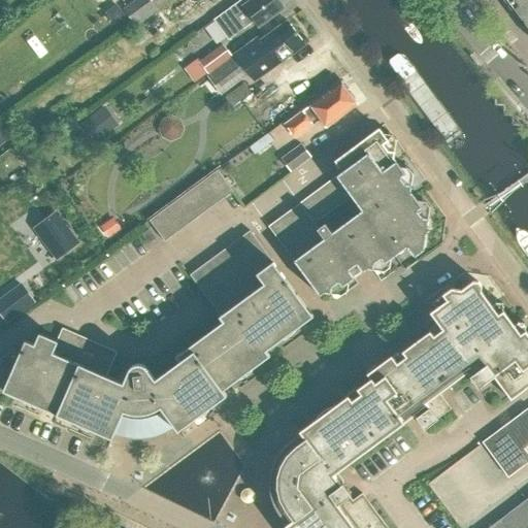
[(140,0),(125,11),(134,25),(157,8),(156,7),(165,0),(140,0)]
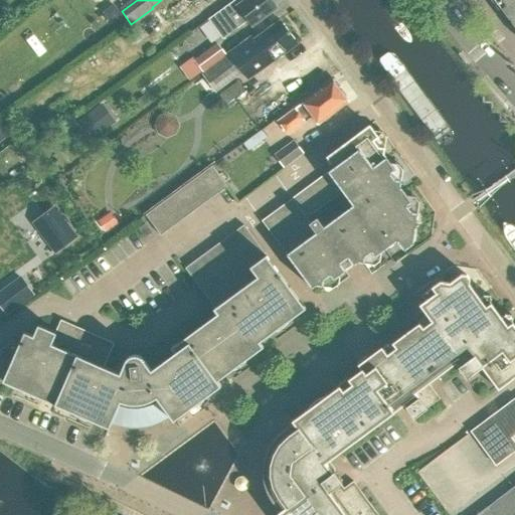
[(278,7),(272,0),(232,0),(209,18),(224,38),(249,19),(253,24),(278,7)]
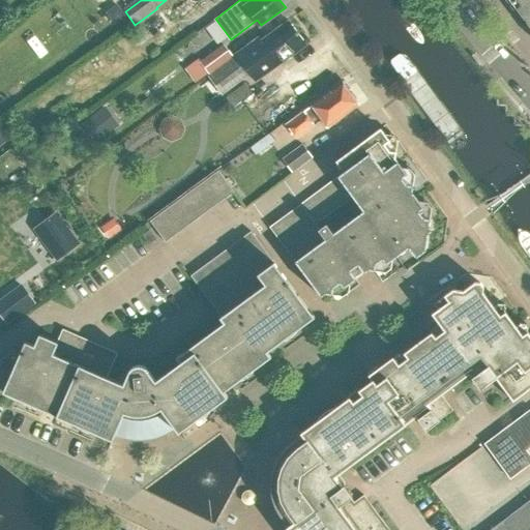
[(529,0),(508,0),(529,28),(529,0)]
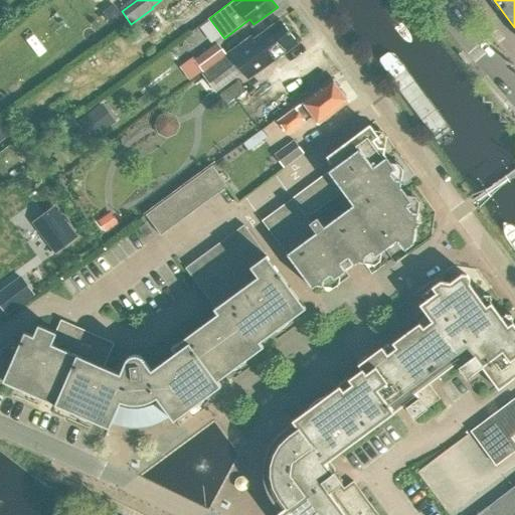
[(111,24),(122,15),(114,4),(103,12),(111,24)]
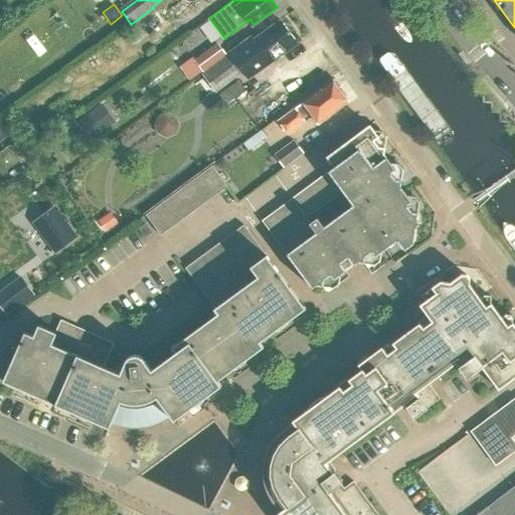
[(281,20),(253,40),(250,37),(230,52),(249,78),(298,42),(281,20)]
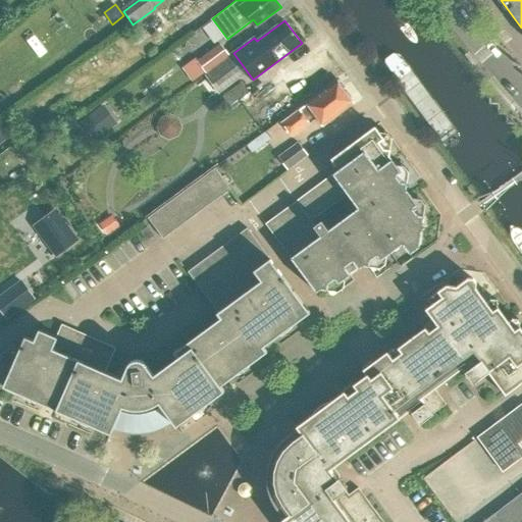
[(220,43),(197,61),(206,73),(229,56),(220,43)]
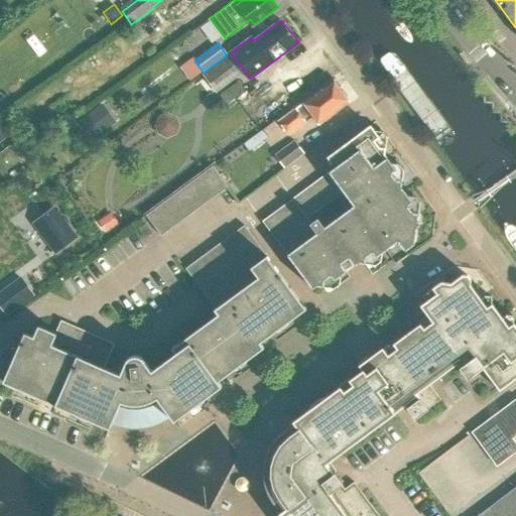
[(228,54),(202,75),(216,93),(242,74),(228,54)]
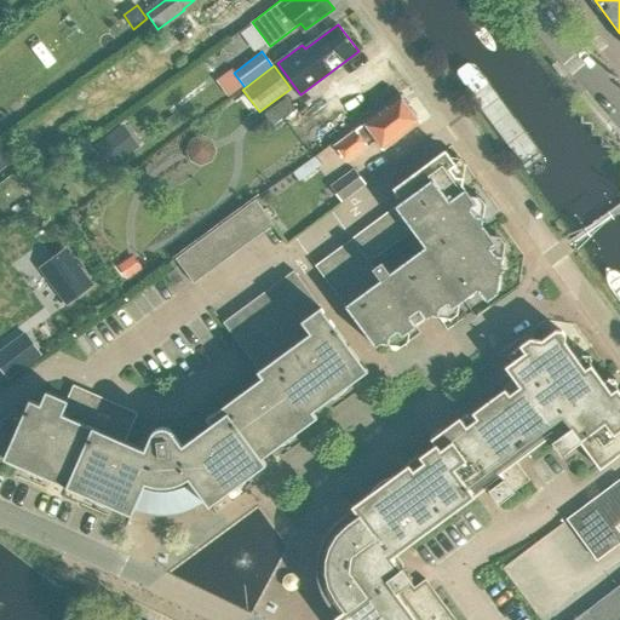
[(419,122),(418,121),(418,115),(412,108),(409,109),(406,104),(408,103),(402,95),(336,144),(348,161),(377,139),(384,148),(419,122)]
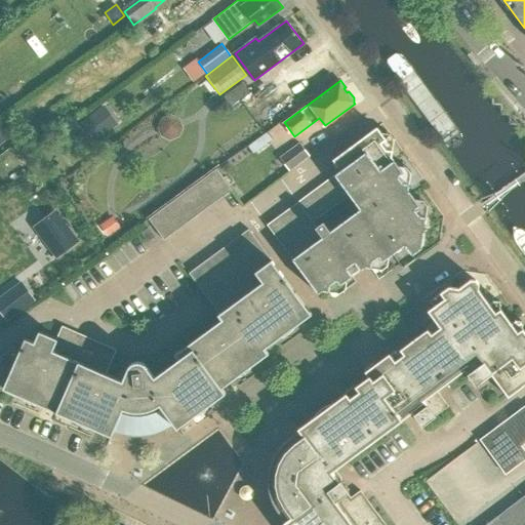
[(139,102),(144,108),(151,105),(147,97),(139,102)]
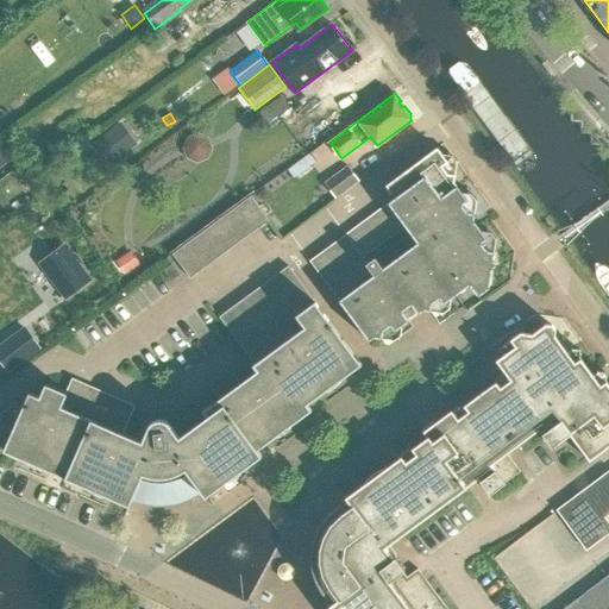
[(110,164),(137,144),(120,123),(94,143),(110,164)]
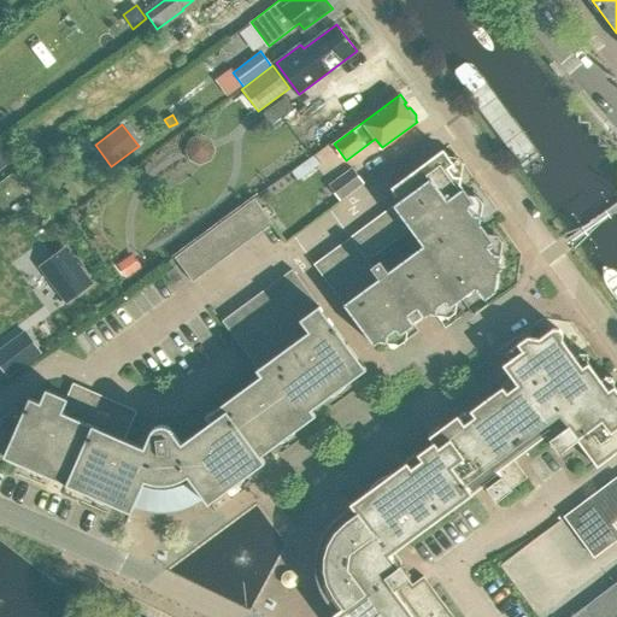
[(316,152),(328,144),(321,134),(309,142),(316,152)]
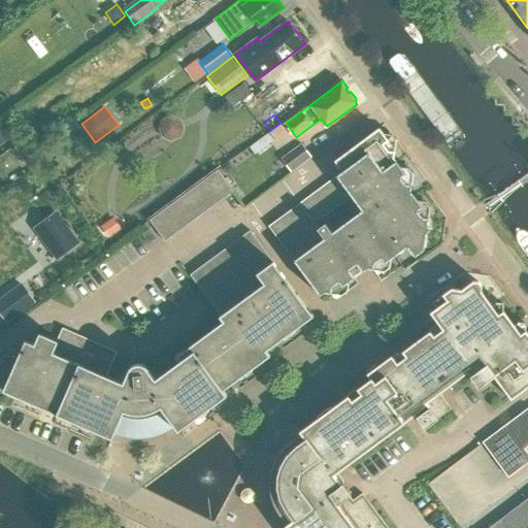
[(182,128),(178,120),(170,116),(162,120),(159,128),(162,136),(170,139),(178,136),(182,128)]
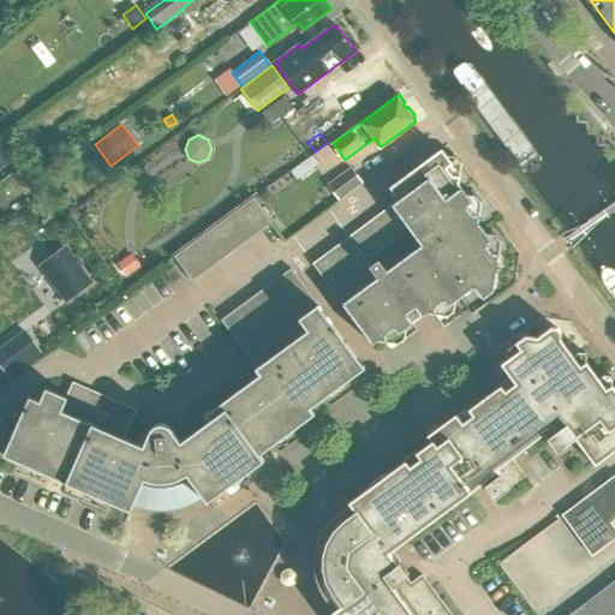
[(497,262),(499,255),(491,254),(485,245),(491,242),(487,234),(478,224),(478,216),(471,215),(466,207),(471,203),(466,196),(458,185),(459,177),(452,177),(446,168),(452,163),(447,157),(441,149),(389,187),(399,199),(392,206),(408,228),(422,245),(387,270),(378,260),(370,266),(366,260),(348,237),(312,263),(372,345),(377,340),(386,341),(387,334),(394,328),(398,334),(405,329),(413,323),(406,314),(415,308),(421,315),(422,317),(428,312),(436,314),(436,306),(443,302),(448,306),(455,302),(473,287),(483,299),(494,291),(496,270),(501,267),(497,262)]
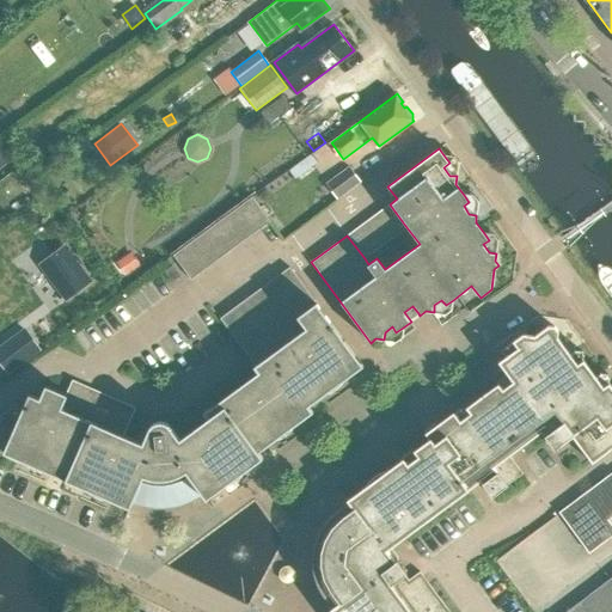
[(289,171),(295,179),(317,164),(311,155),(289,171)]
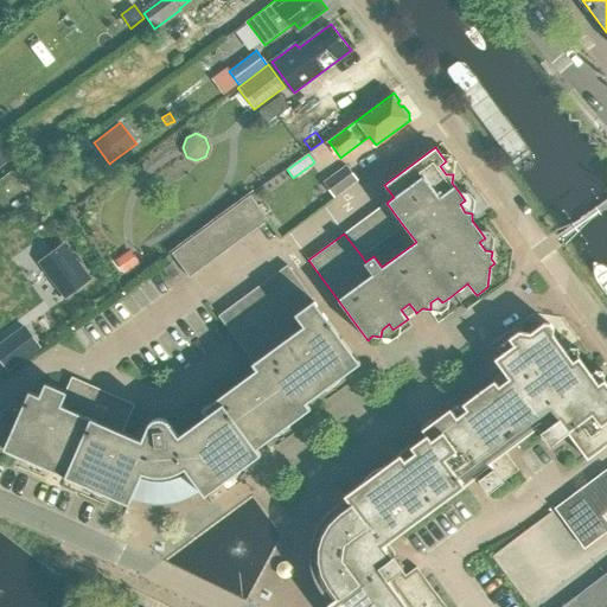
[(346,165),(323,181),(334,198),(358,180),(346,165)]
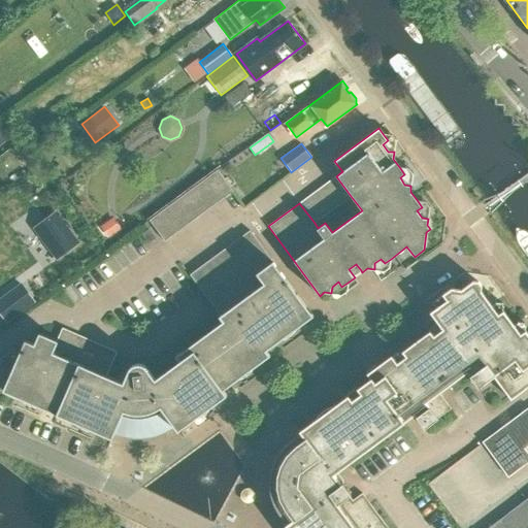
[(123,176),(134,169),(125,156),(113,163),(123,176)]
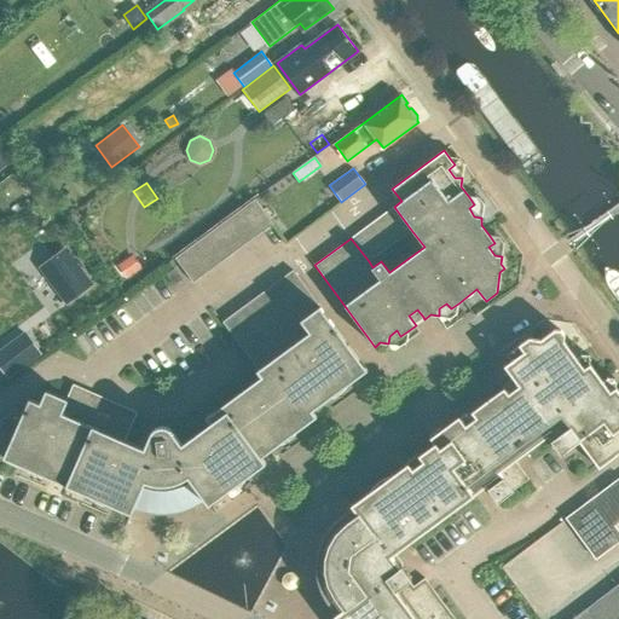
[(255,200),(243,208),(261,232),(273,224),(255,200)]
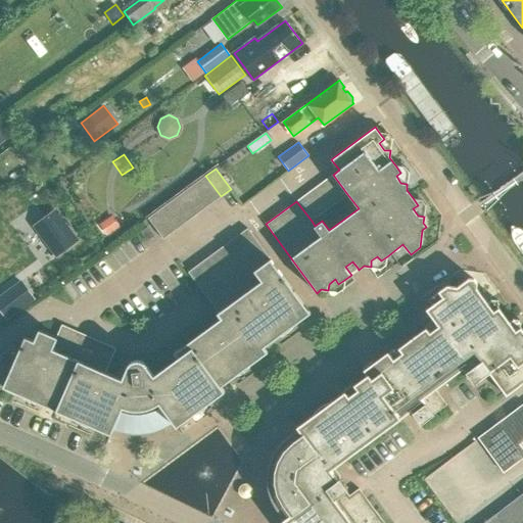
[(221,196),(205,176),(196,183),(211,203),(221,196)]
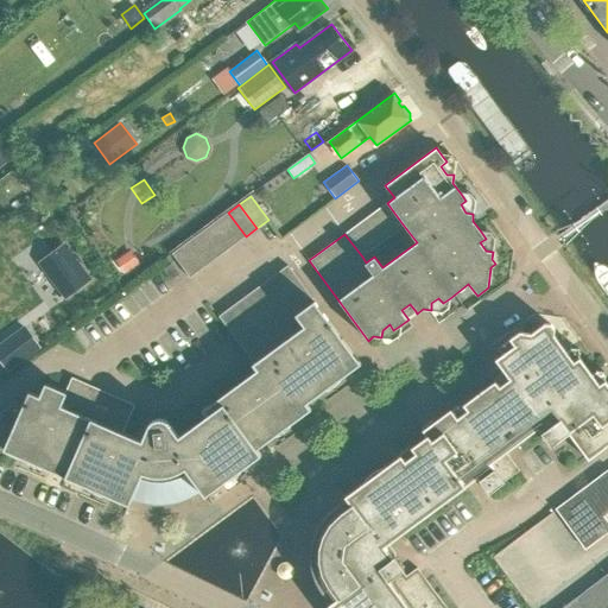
[(246,236),(228,213),(217,221),(234,245),(246,236)]
